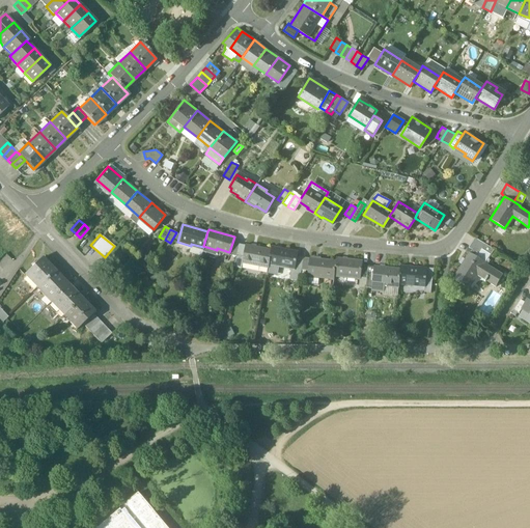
[(484,243),(474,237),(468,246),(471,249),(478,253),(484,243)]
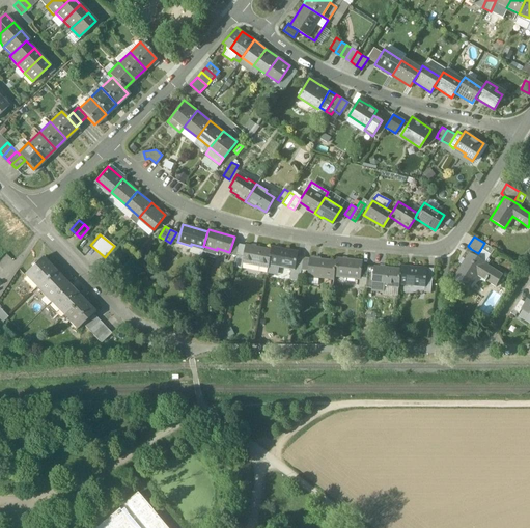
[(229,252),(229,254),(235,255),(239,244),(232,243),(229,252)]
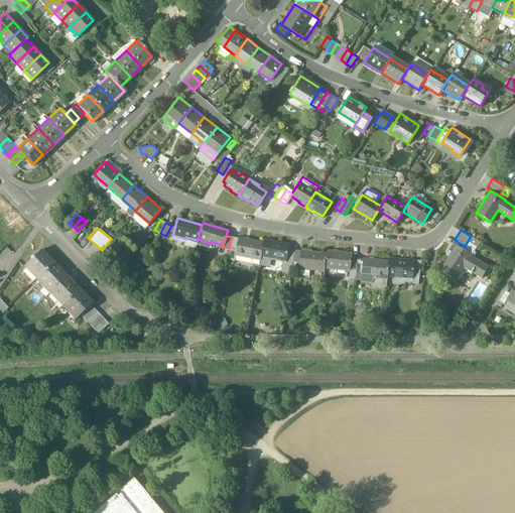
[(471,236),(468,241),(476,246),(479,242),(471,236)]
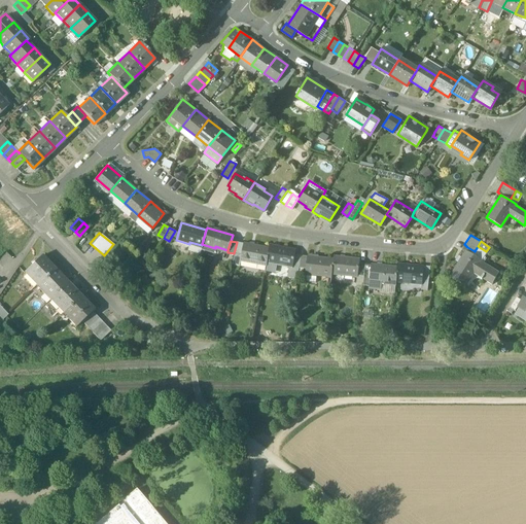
[(243,242),(237,242),(234,253),(232,264),(239,266),(240,260),(243,242)]
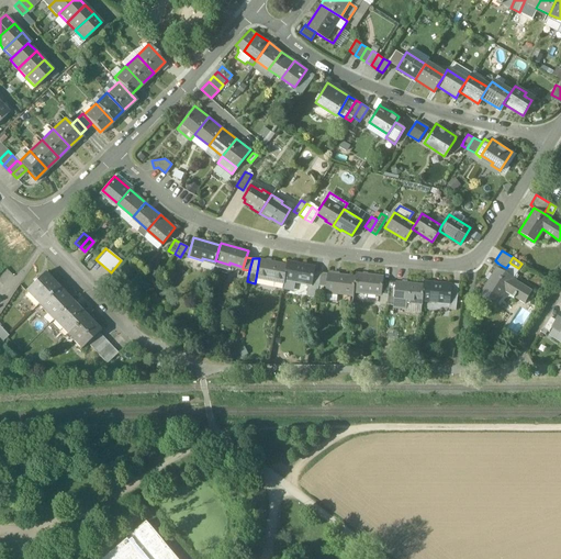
[(287,264),(259,258),(256,278),(275,281),(276,279),(283,280),(283,279),(287,264)]
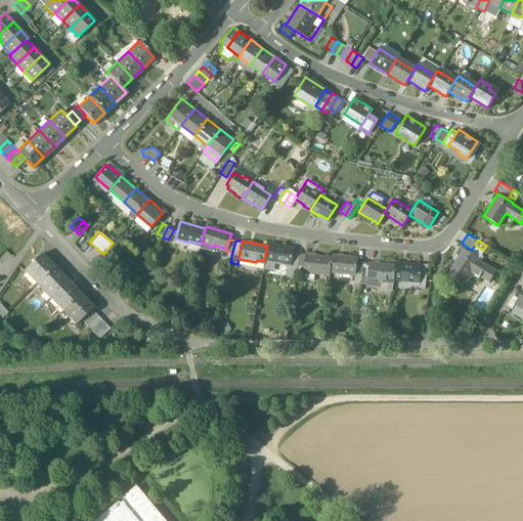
[(293,248),(267,243),(267,246),(264,260),(277,263),(277,261),(290,263),(291,263),(293,253),(293,248)]
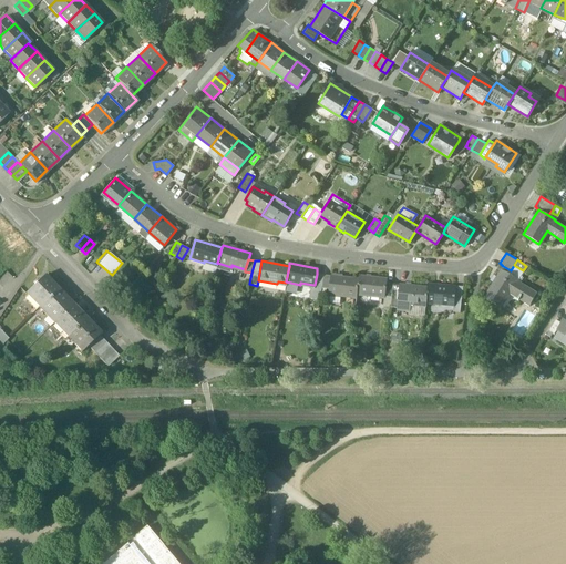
[(517,280),(523,270),(514,265),(511,270),(503,266),(501,269),(517,280)]
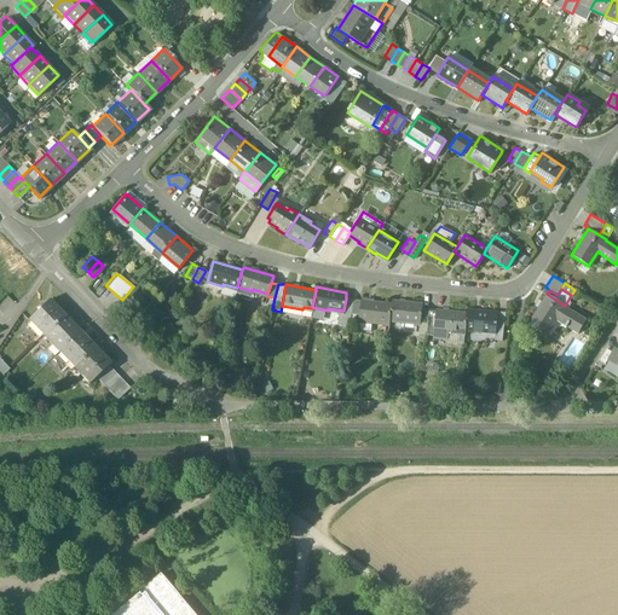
[(565,306),(547,294),(527,324),(544,335),(555,319),(561,323),(560,325),(565,328),(566,325),(576,332),(584,319),(565,306)]
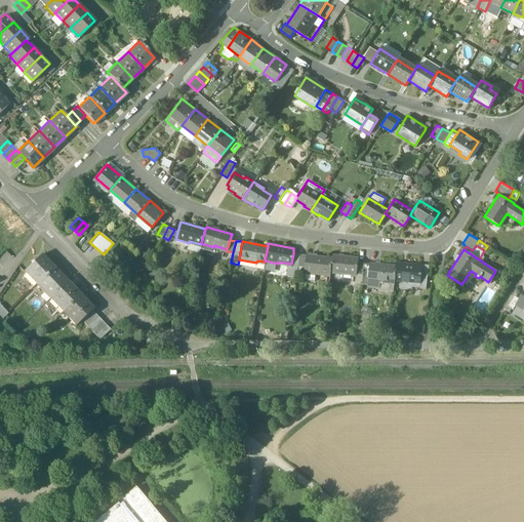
[(40,253),(23,270),(36,284),(53,267),(40,253)]
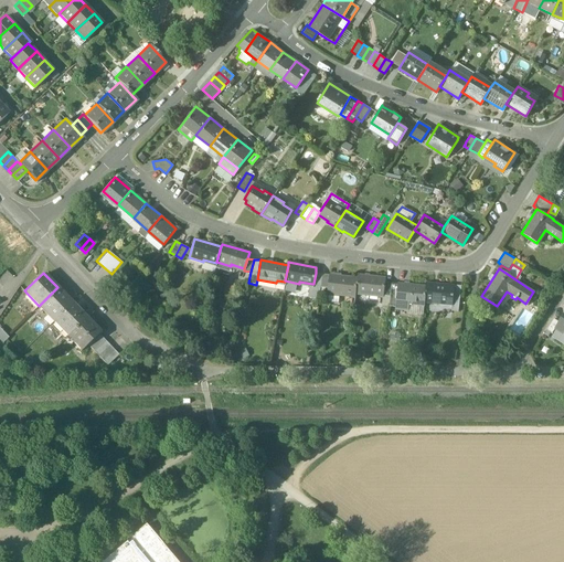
[(322,273),(316,273),(314,284),(312,284),(310,296),(318,298),(322,273)]
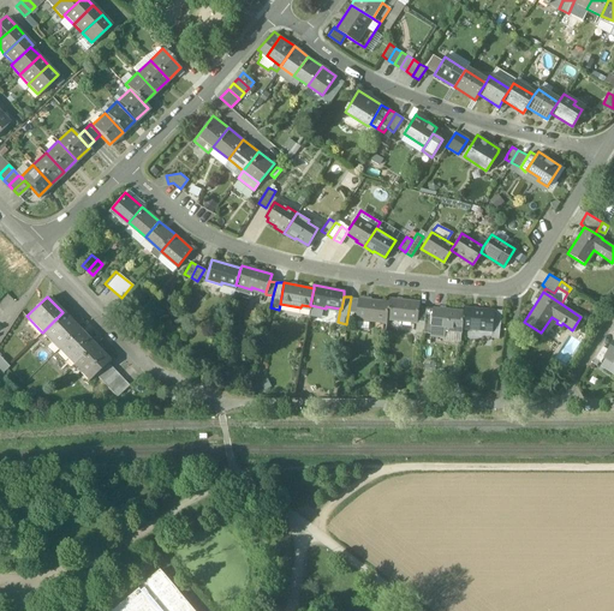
[(388,301),(358,298),(356,312),(356,319),(357,319),(369,321),(370,321),(370,318),(386,319),(386,318),(388,301)]
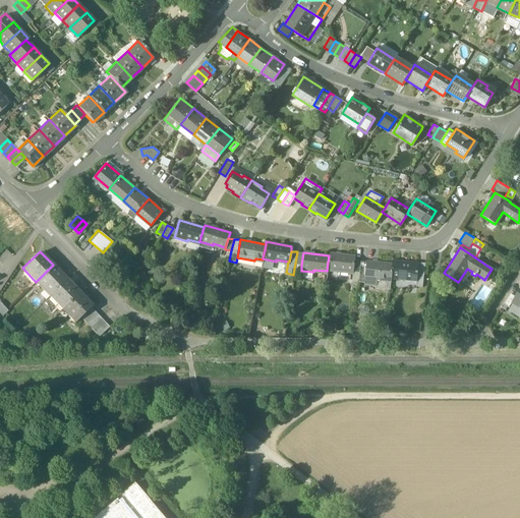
[(354,255),(329,252),(329,255),(327,270),(340,272),(340,270),(353,271),(354,255)]
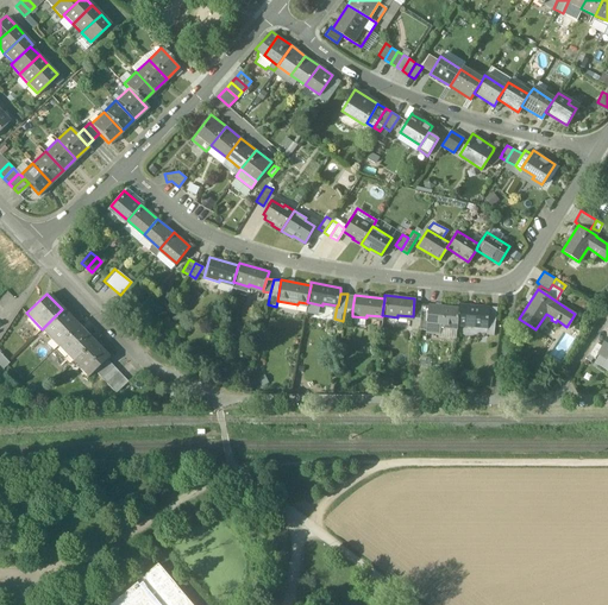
[(458,308),(428,304),(427,319),(426,325),(427,326),(443,327),(443,325),(457,326),(457,325),(458,308)]
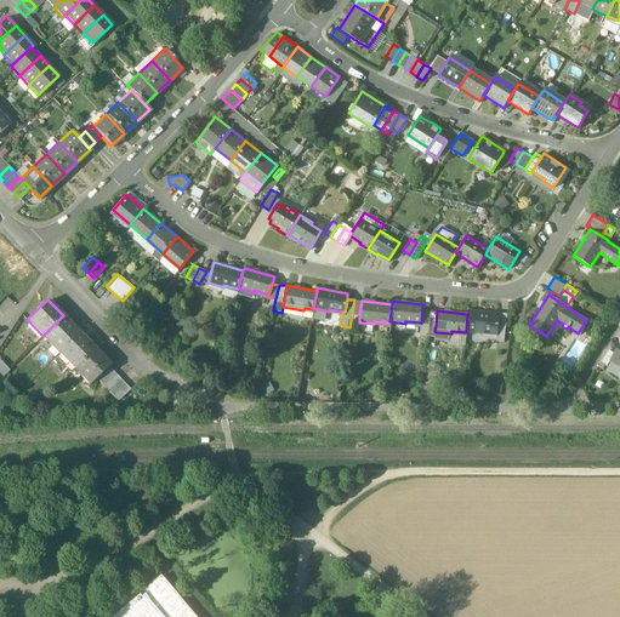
[(499,313),(468,310),(467,314),(466,331),(482,332),(482,330),(496,331),(498,326),(499,313)]
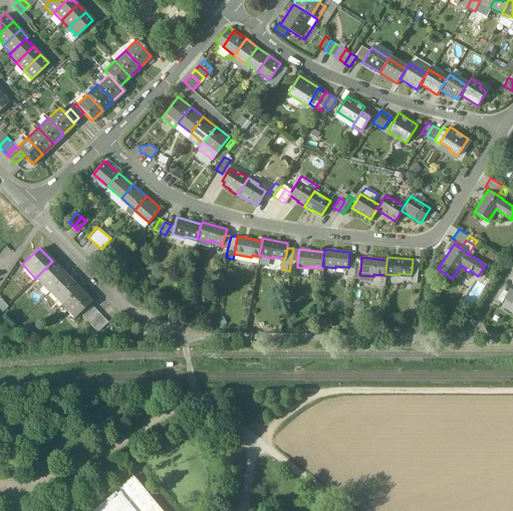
[(52,261),(35,278),(47,291),(64,274),(52,261)]
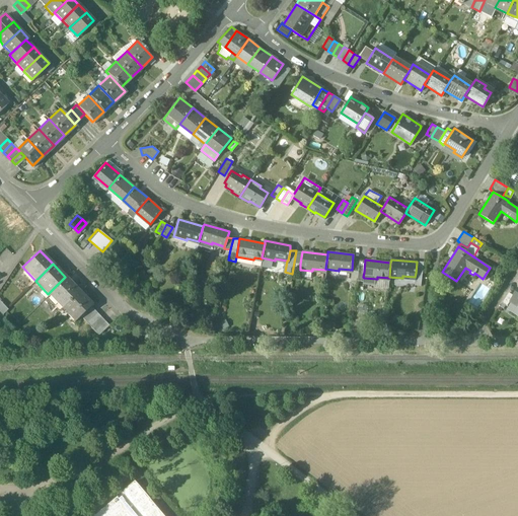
[(301,270),(300,277),(309,278),(311,271),(301,270)]
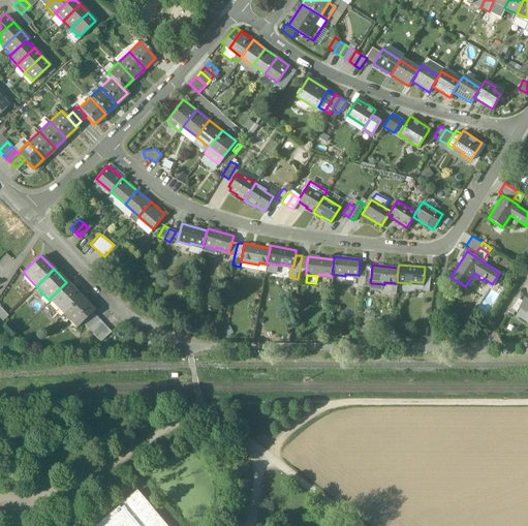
[(80,296),(66,282),(49,300),(62,313),(63,311),(80,296)]
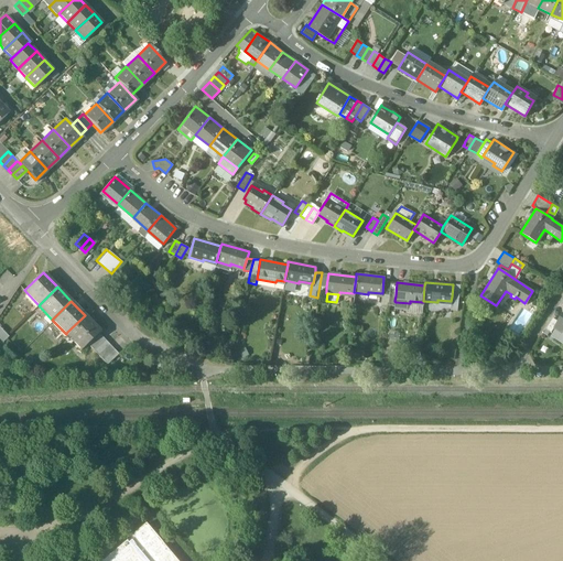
[(562,310),(558,320),(553,327),(562,333),(562,310)]
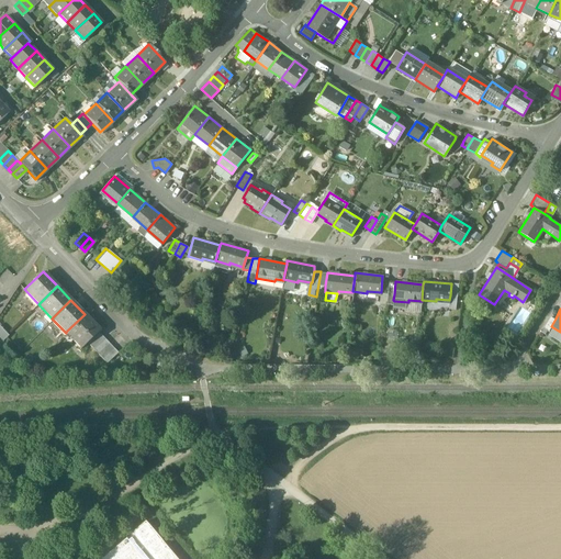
[(85,314),(67,331),(73,336),(70,338),(80,347),(86,342),(97,331),(99,330),(85,314)]
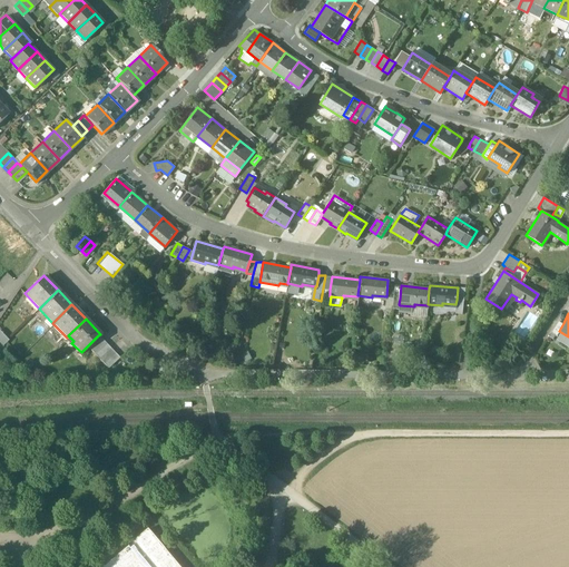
[(558,320),(550,331),(556,335),(559,331),(563,323),(558,320)]
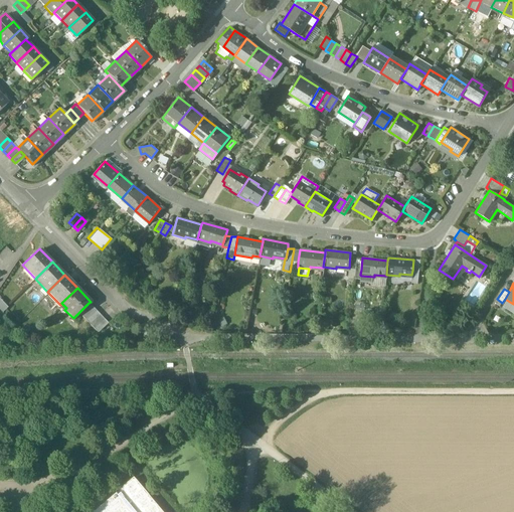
[(89,303),(78,313),(84,318),(95,309),(89,303)]
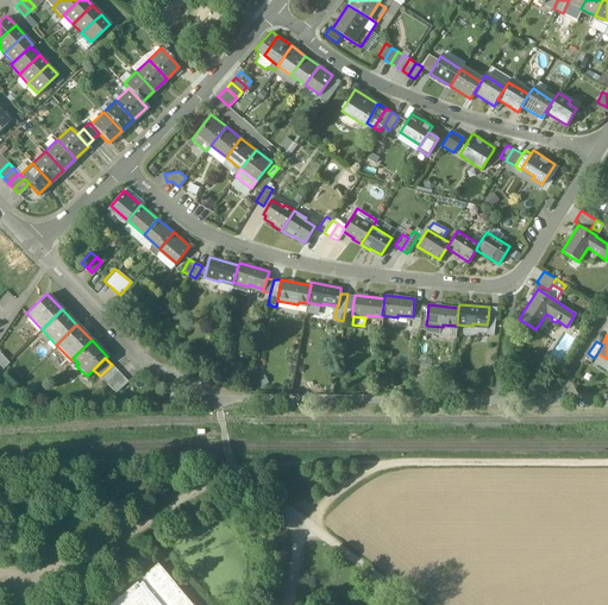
[(112,365),(100,376),(105,382),(117,370),(112,365)]
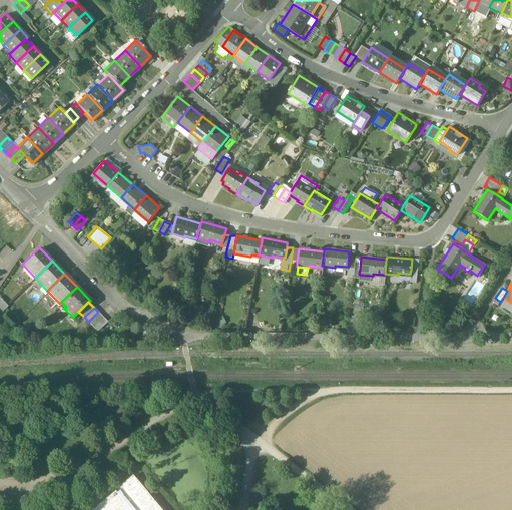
[(98,312),(88,322),(92,326),(102,316),(98,312)]
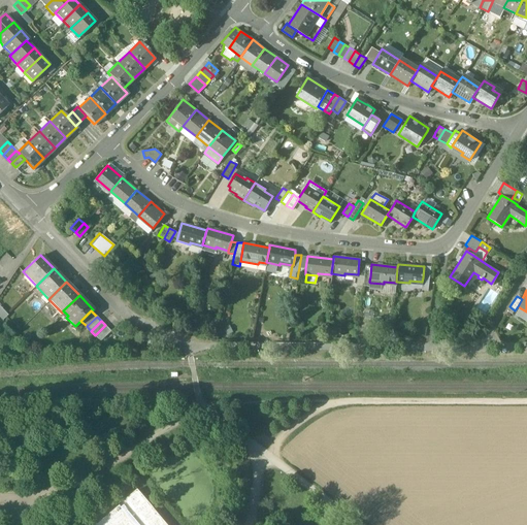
[(109,329),(105,325),(95,335),(99,339),(109,329)]
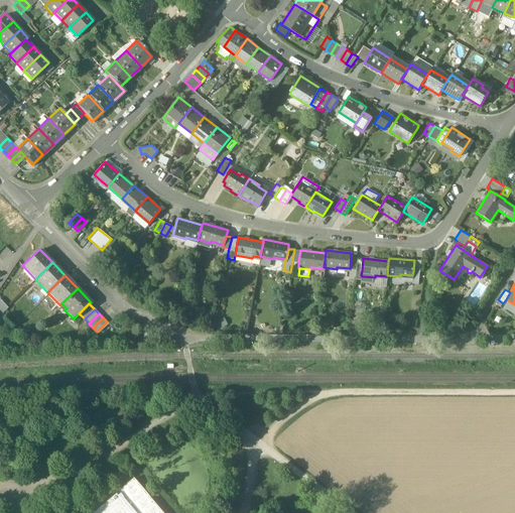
[(165,512),(134,476),(90,512),(165,512)]
